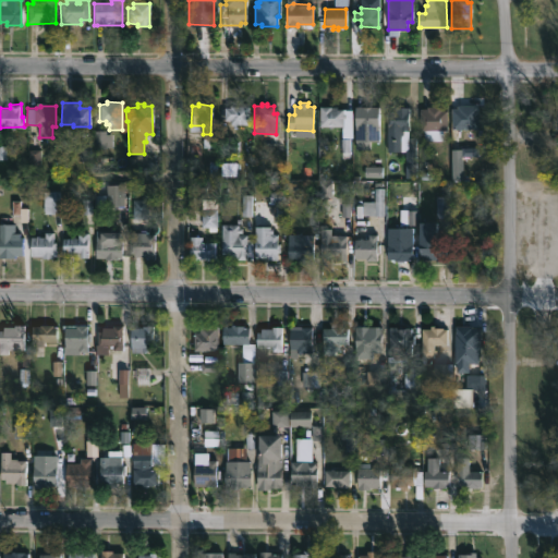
[(249,106),(247,125),(232,125),(230,124),(230,121),(225,121),(225,107),(230,107),(230,106),(249,106)]
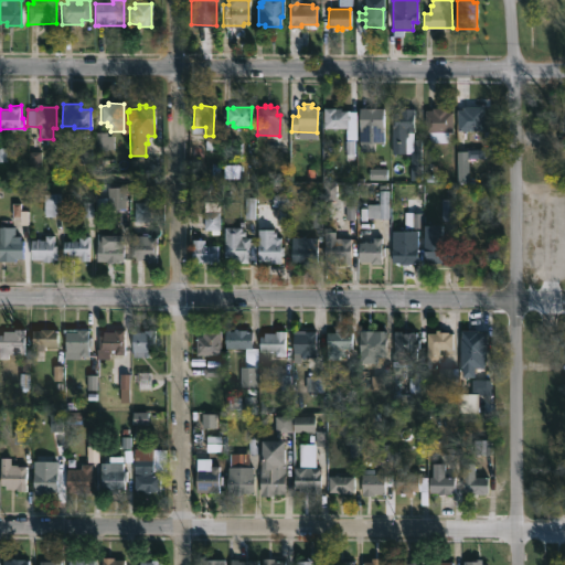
[(447,108),(447,112),(452,112),(452,131),(437,131),(437,134),(434,134),(434,131),(425,131),(426,109),(433,109),(433,107),(447,108)]
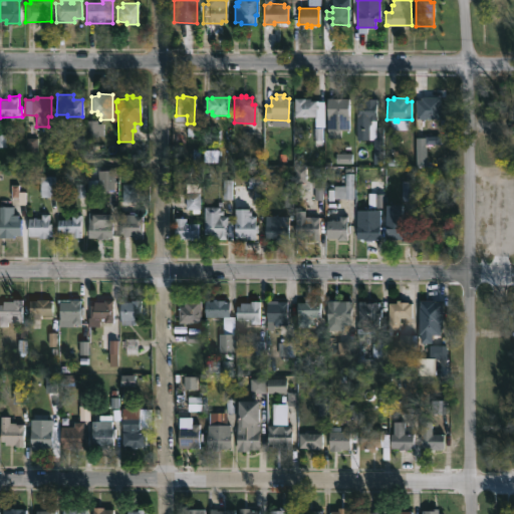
[(442,119),(417,119),(417,100),(422,100),(422,97),(441,97),(442,119)]
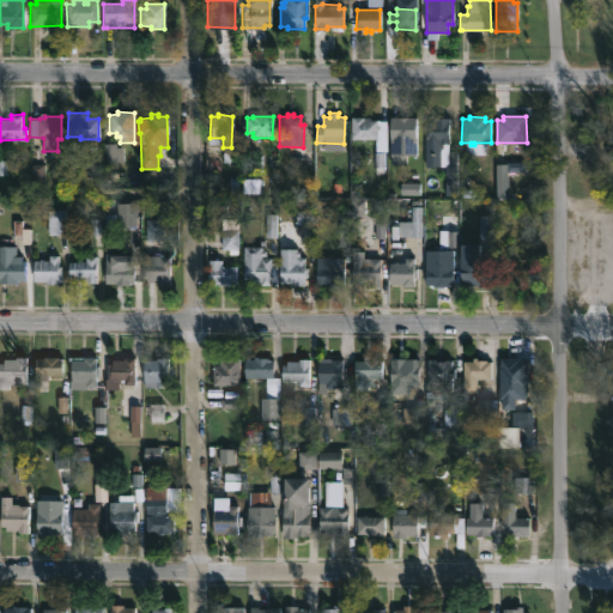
[(380,126),(377,138),(386,138),(384,174),(375,174),(376,139),(351,138),(351,117),(370,117),(370,120),(377,120),(377,126),(380,126)]
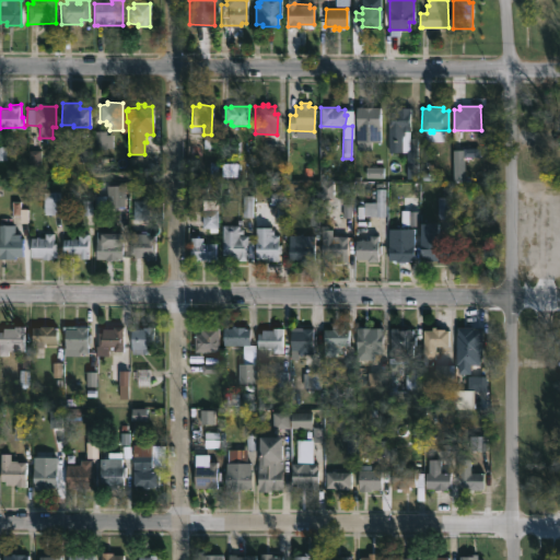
[(371,149),(356,149),(357,107),(381,107),(380,142),(371,142),(371,149)]
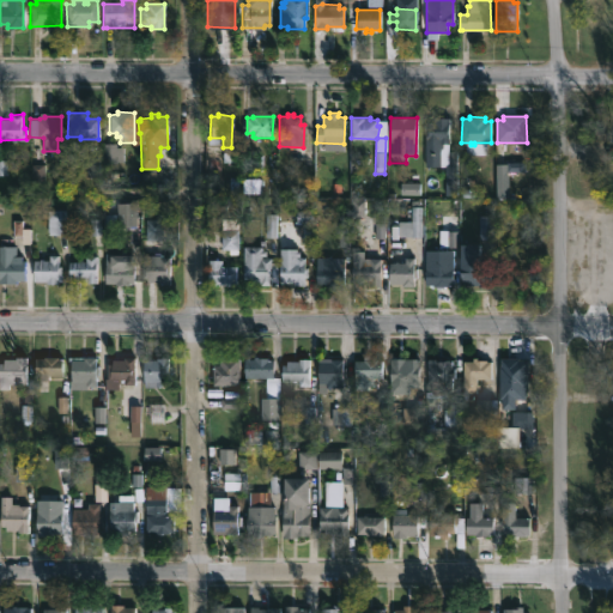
[(443,143),(443,152),(457,151),(457,195),(445,195),(445,165),(448,165),(448,163),(442,163),(442,167),(426,167),(425,123),(429,123),(429,121),(434,121),(434,117),(449,117),(449,143),(443,143)]
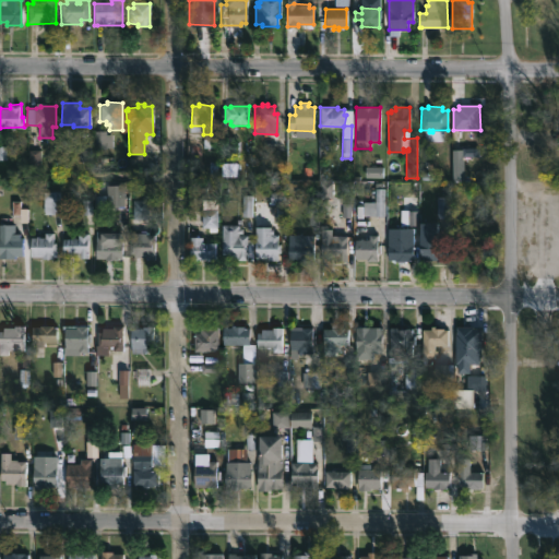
[(364,217),(356,217),(356,205),(363,205),(363,202),(375,202),(376,182),(385,182),(384,216),(364,215),(364,217)]
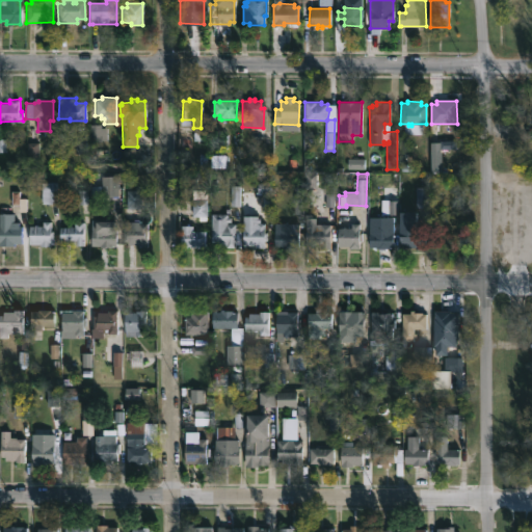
[(109,196),(91,196),(91,186),(102,186),(102,177),(117,177),(118,196),(109,196)]
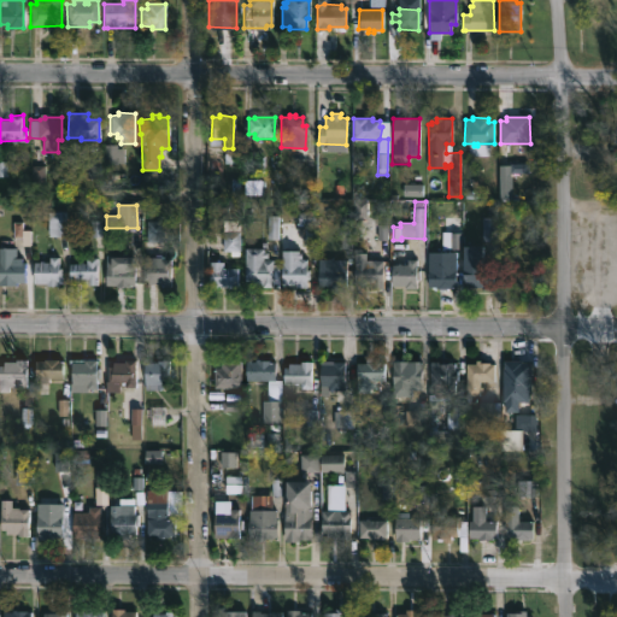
[(51,235),(51,210),(69,211),(69,235),(51,235)]
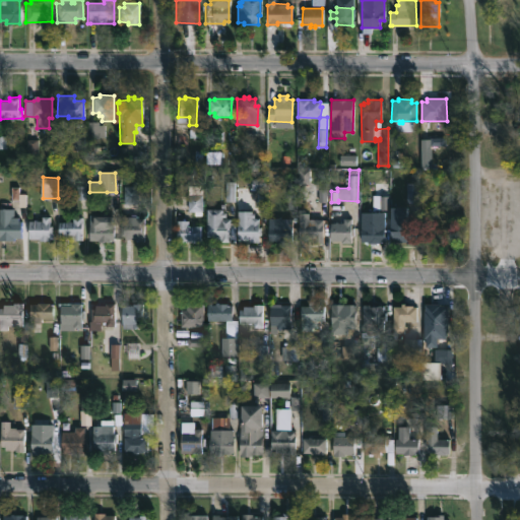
[(407,207),(407,220),(415,220),(415,243),(396,241),(396,238),(391,238),(391,207),(407,207)]
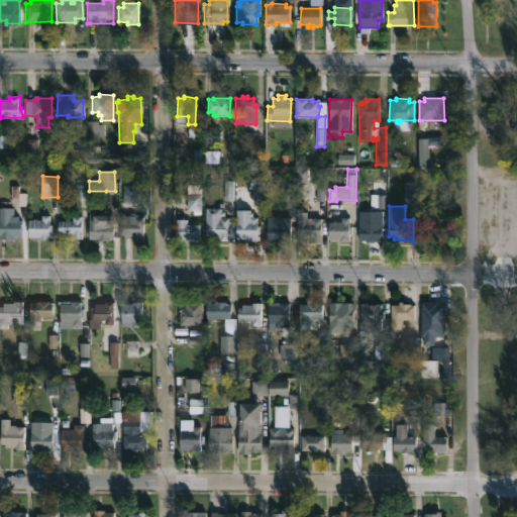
[(0,207),(13,207),(13,216),(19,216),(19,219),(22,219),(22,233),(14,233),(14,238),(0,238),(0,207)]
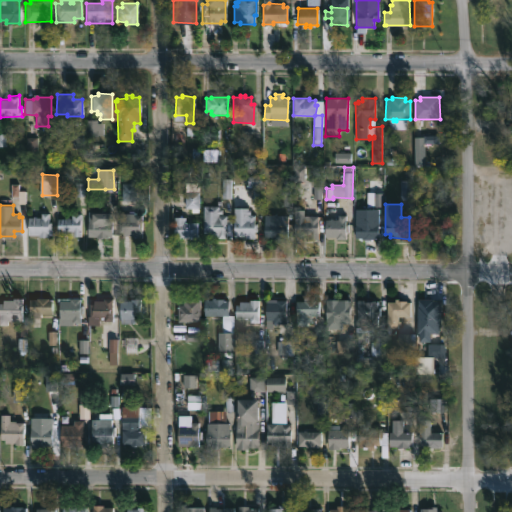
[(232,232),(231,235),(226,235),(226,239),(207,236),(207,233),(202,233),(203,206),(219,206),(219,209),(223,209),(222,215),(227,215),(227,219),(232,219),(232,232)]
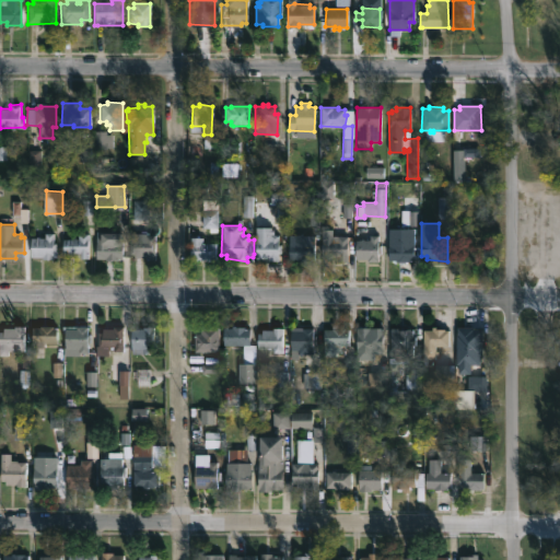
[(266,226),(271,228),(271,230),(273,230),(273,234),(279,234),(279,245),(281,245),(281,254),(279,254),(279,260),(270,263),(270,260),(267,260),(267,258),(256,258),(256,228),(266,226)]
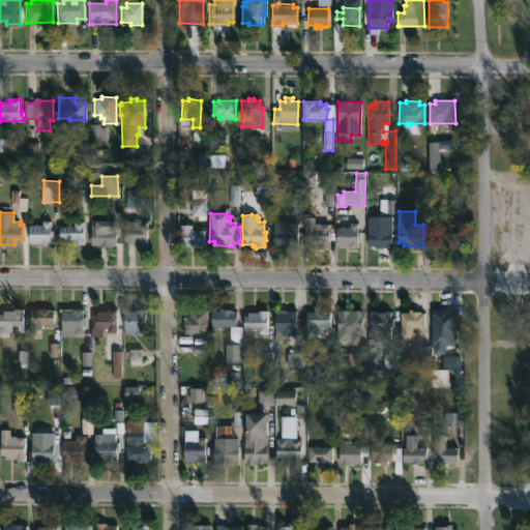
[(390,245),(390,247),(371,246),(371,215),(393,215),(393,245),(390,245)]
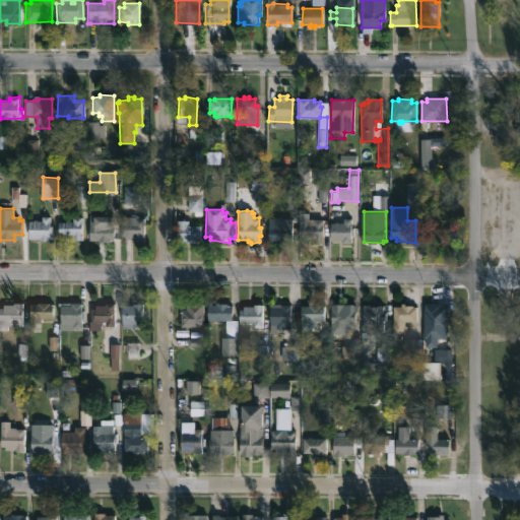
[(438,211),(438,219),(444,219),(444,229),(448,229),(448,242),(424,243),(423,223),(426,223),(426,211),(438,211)]
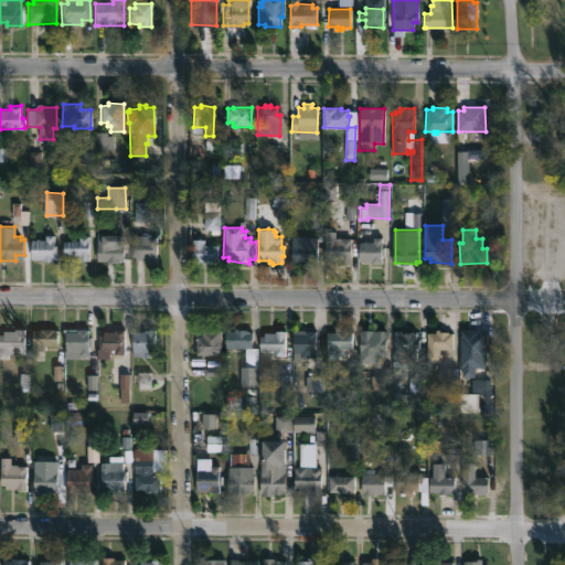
[(336,232),(336,245),(342,244),(342,240),(351,240),(351,265),(339,265),(339,257),(327,257),(326,232),(336,232)]
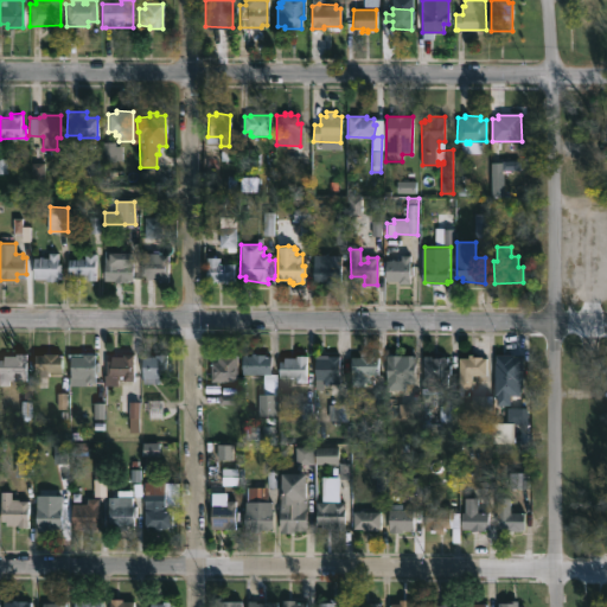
[(133,280),(128,281),(128,282),(104,280),(104,250),(112,250),(112,253),(117,253),(117,262),(134,262),(133,280)]
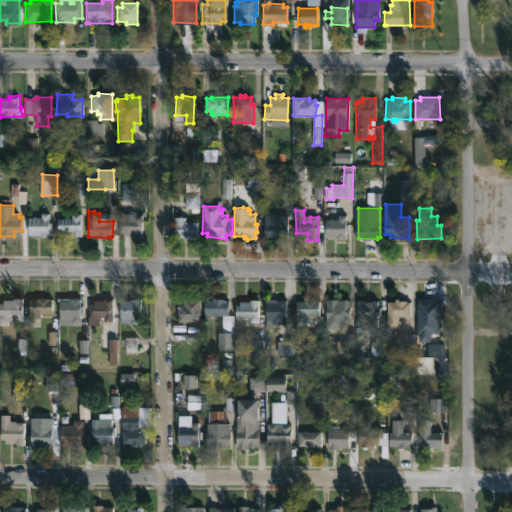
[(133,211),(133,212),(136,212),(136,215),(142,215),(142,237),(119,235),(119,213),(129,213),(129,211),(133,211)]
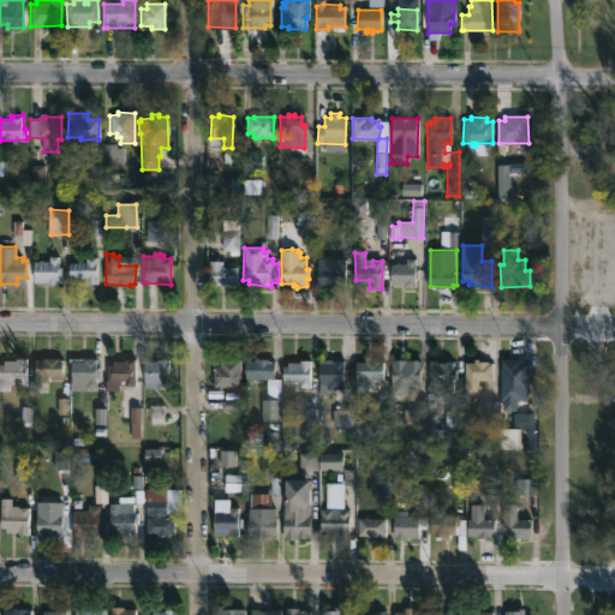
[(59,256),(59,266),(61,266),(61,282),(58,282),(58,285),(46,285),(46,281),(34,281),(34,261),(39,261),(39,260),(49,261),(49,256),(59,256)]
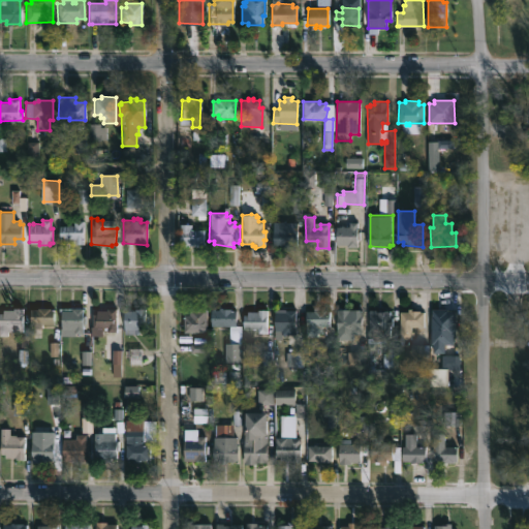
[(84,221),(84,244),(62,243),(62,239),(59,239),(60,226),(74,225),(74,221),(84,221)]
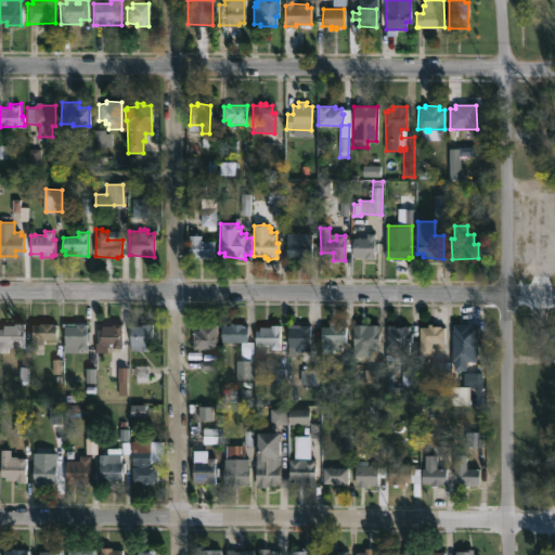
[(305,233),(305,241),(319,242),(319,256),(308,256),(307,259),(295,259),(295,257),(287,257),(286,242),(291,242),(291,233),(305,233)]
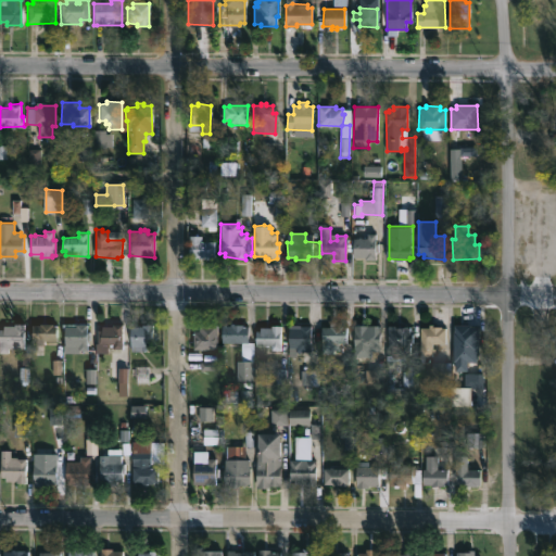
[(376,235),(376,243),(378,243),(378,252),(376,252),(375,260),(353,257),(354,238),(362,237),(361,239),(367,239),(367,235),(376,235)]
